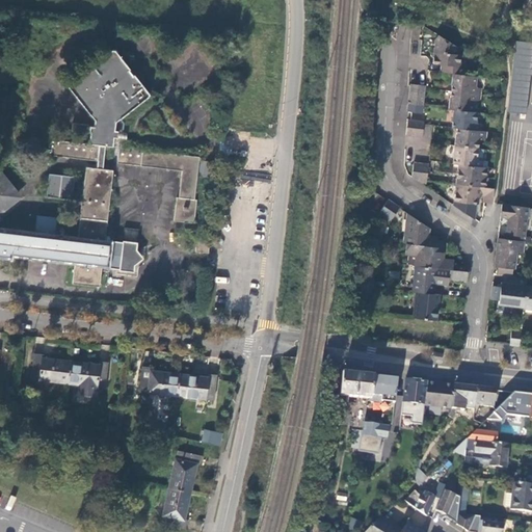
[(419,41),(420,25),(411,24),(410,40),(419,41)]
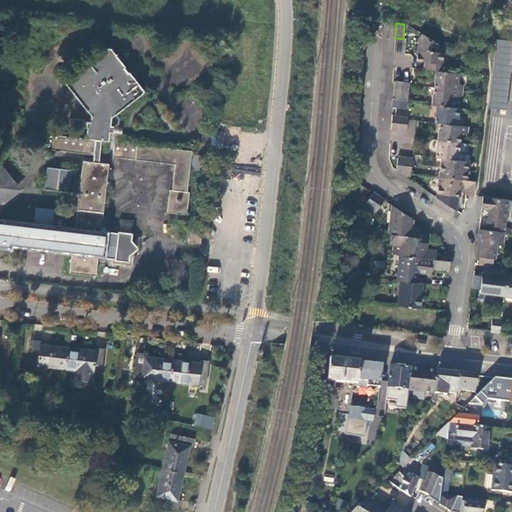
[(437,55),(438,46),(421,35),(418,39),(417,52),(437,55)]
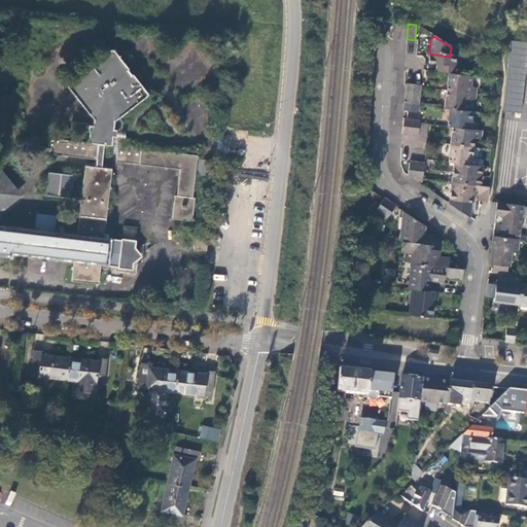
[(526,101),(526,41),(513,40),(511,57),(503,115),(525,118),(526,101)]
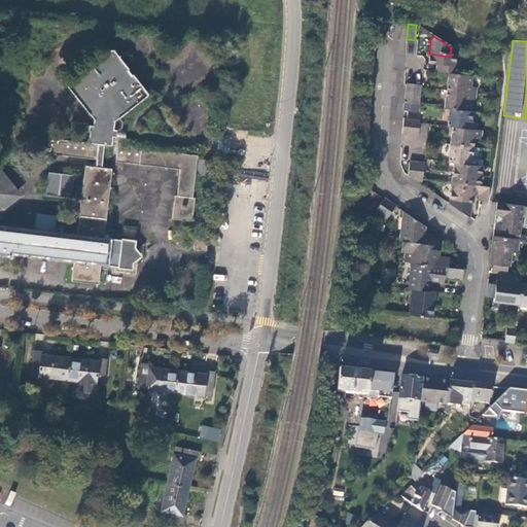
[(91,143),(113,145),(114,136),(117,136),(118,130),(114,129),(115,121),(148,96),(148,92),(115,49),(111,49),(70,83),(69,86),(96,119),(95,126),(92,126),(91,132),(92,132),(91,143)]
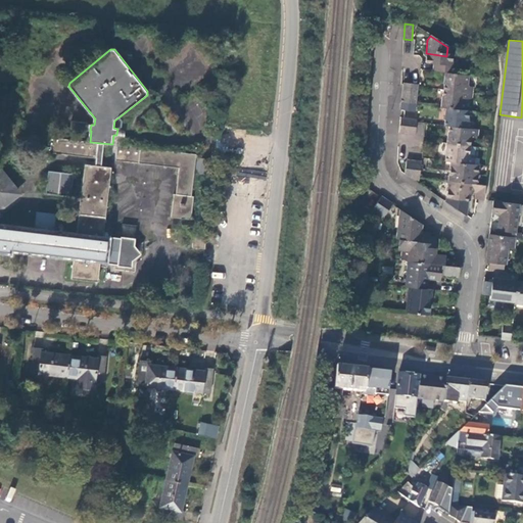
[(449,75),(453,57),(446,56),(426,53),(425,64),(434,65),(433,73),(445,75),(449,75)]
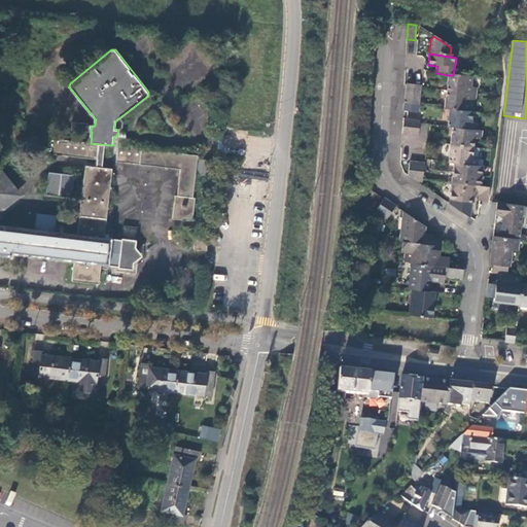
[(470,84),(471,77),(453,75),(449,75),(446,93),(476,96),(477,90),(472,89),(470,84)]
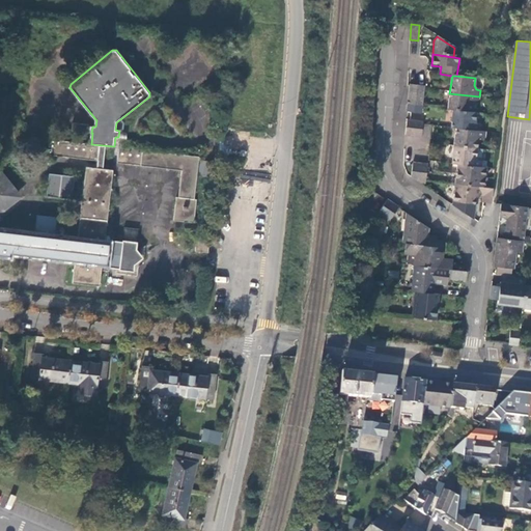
[(409,86),(409,88),(407,102),(415,103),(417,86),(409,86)]
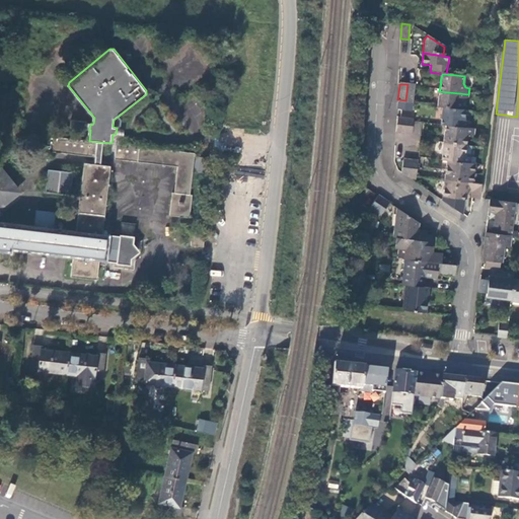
[(415,88),(415,85),(408,84),(405,100),(413,101),(415,88)]
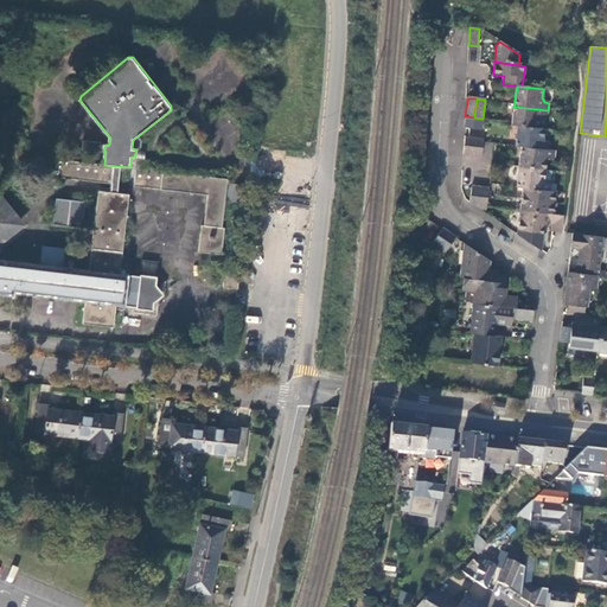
[(547,117),(548,110),(513,107),(511,127),(517,127),(538,129),(540,120),(544,116),(547,117)]
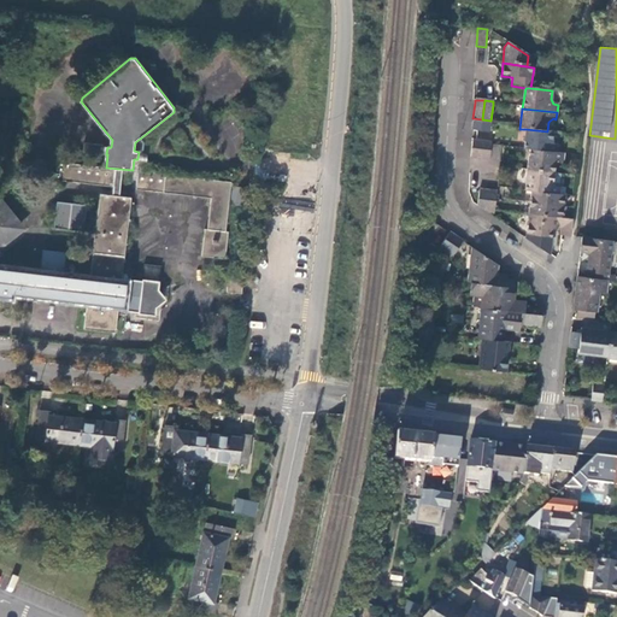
[(491,125),(472,123),(471,131),(474,131),(489,134),(491,125)]
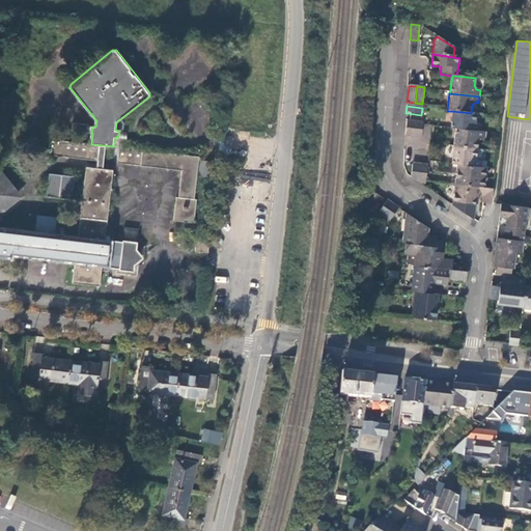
[(474,121),(475,114),(471,113),(452,111),(450,129),(455,130),(479,133),(480,127),(477,126),(474,121)]
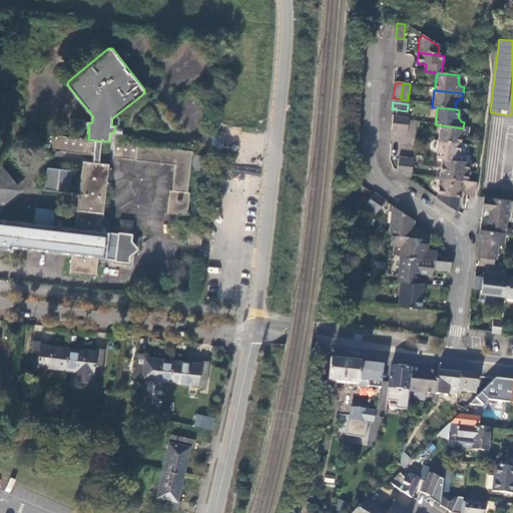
[(407,111),(394,109),(393,117),(401,118),(406,118),(407,111)]
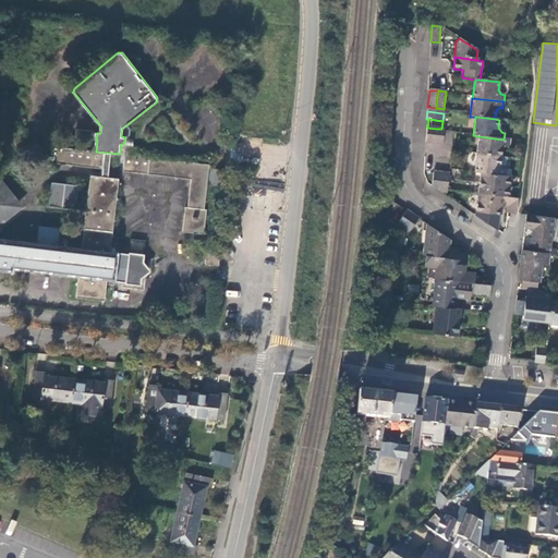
[(436,129),(427,128),(425,144),(434,145),(436,129)]
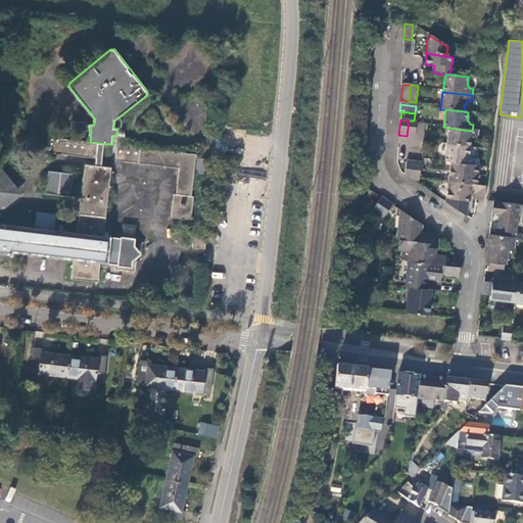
[(414,137),(416,124),(416,121),(414,121),(409,121),(407,136),(414,137)]
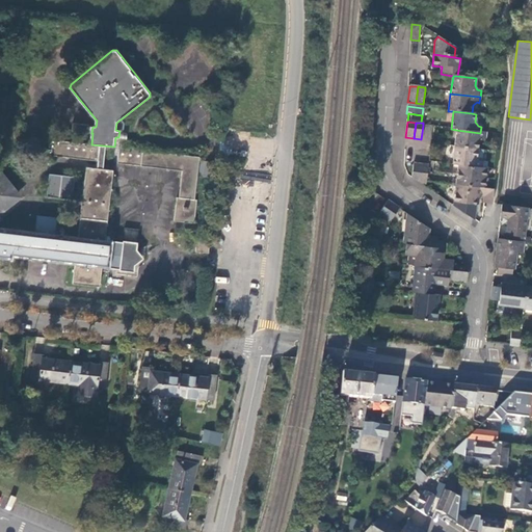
[(485,139),(486,134),(480,133),(456,130),(454,148),(477,151),(479,142),(480,140),(482,139),(485,139)]
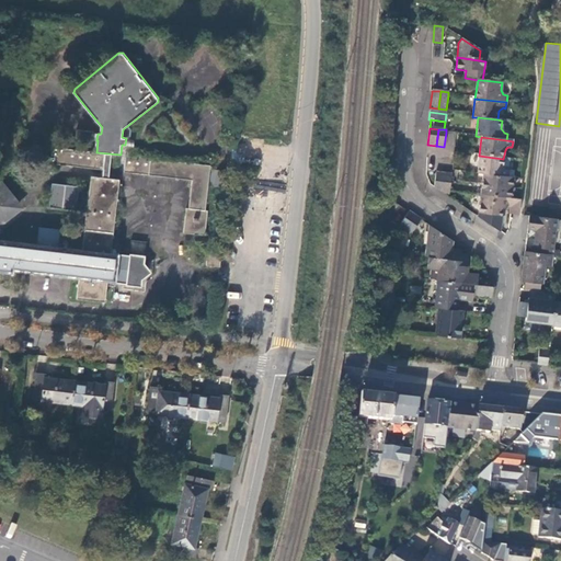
[(206,210),(209,185),(210,169),(212,165),(121,155),(96,152),(53,147),(50,163),(104,169),(111,170),(193,180),(190,208),(186,207),(184,232),(206,235),(209,210),(206,210)]
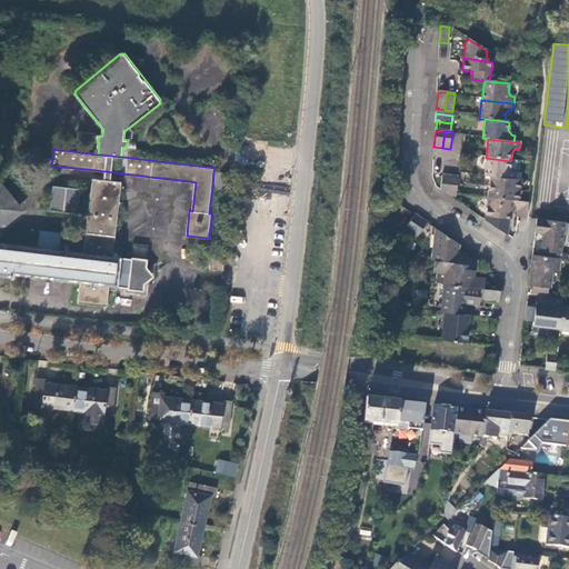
[(509,170),(510,161),(486,158),(483,177),(490,178),(515,181),(516,175),(512,173),(509,170)]
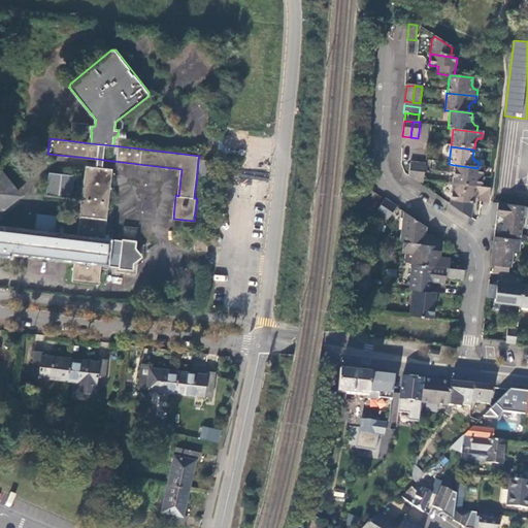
[(197,174),(216,176),(217,161),(198,159),(197,174)]
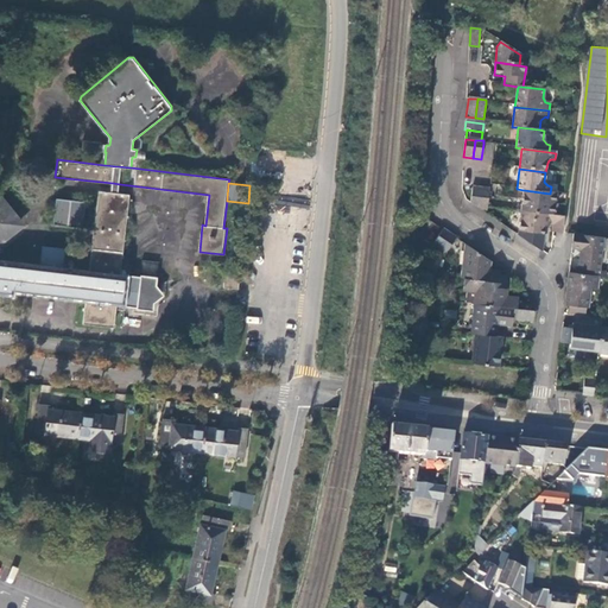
[(473,189),(470,206),(479,210),(481,190),(473,189)]
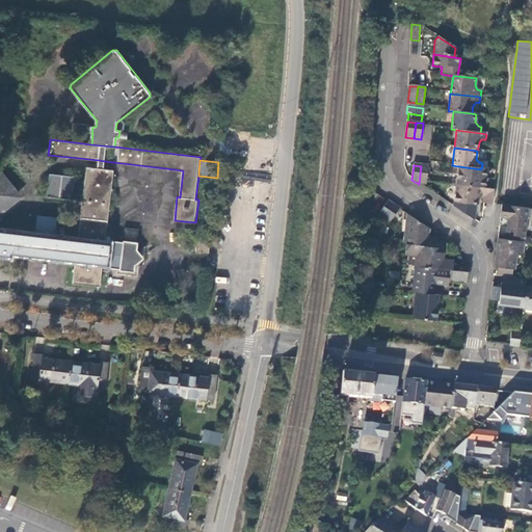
[(421,166),(419,184),(425,189),(428,167),(421,166)]
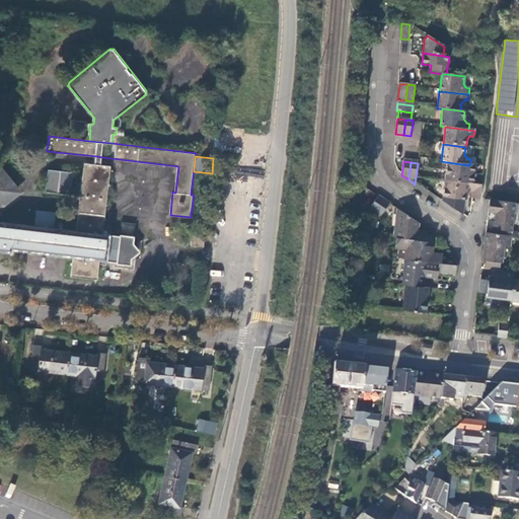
[(473,175),(474,165),(469,165),(447,162),(445,172),(473,175)]
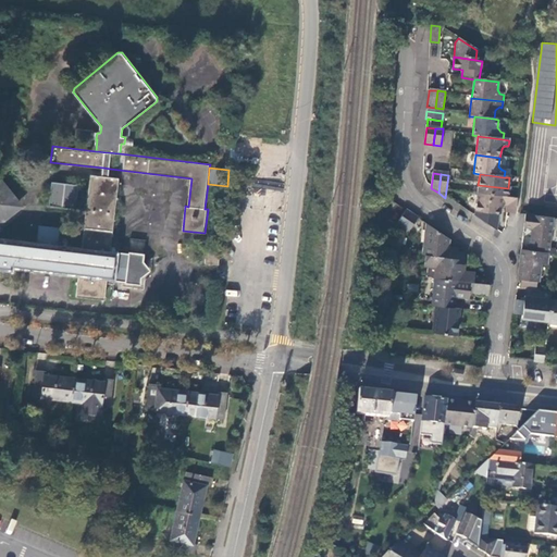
[(119,178),(109,176),(103,176),(91,175),(82,247),(59,245),(60,227),(39,224),(37,243),(0,237),(0,235),(2,220),(19,206),(17,203),(19,202),(1,182),(0,183),(0,182),(0,270),(13,272),(14,269),(78,276),(76,296),(104,299),(107,280),(114,281),(125,282),(125,283),(141,285),(141,277),(148,273),(145,270),(149,265),(144,260),(145,252),(130,251),(130,252),(118,251),(110,250),(119,178)]
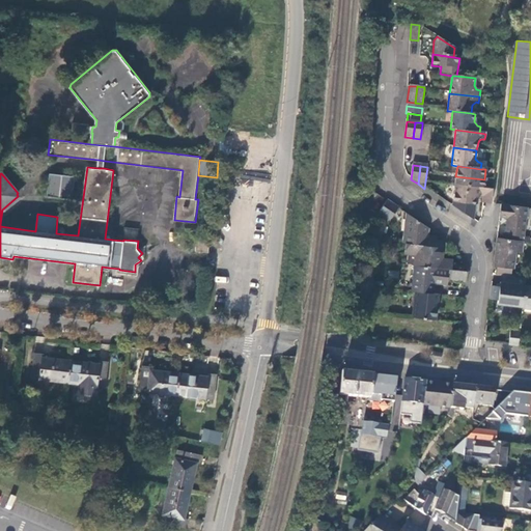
[(76,175),(50,173),(47,196),(73,198),(76,175)]
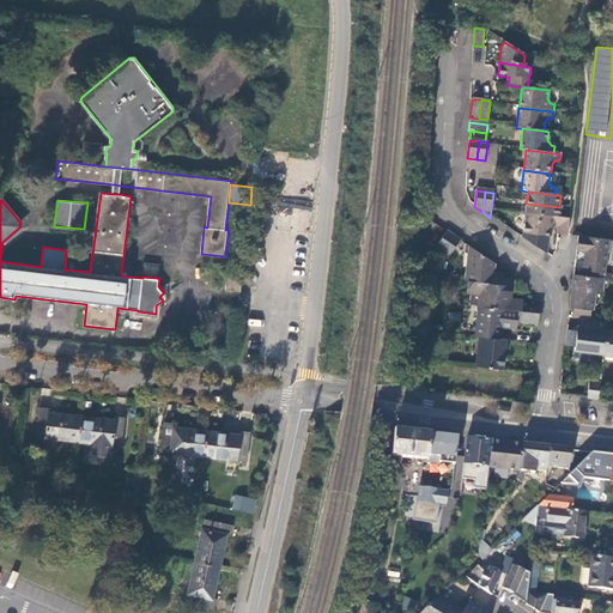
[(558,219),(559,207),(526,204),(525,214),(558,219)]
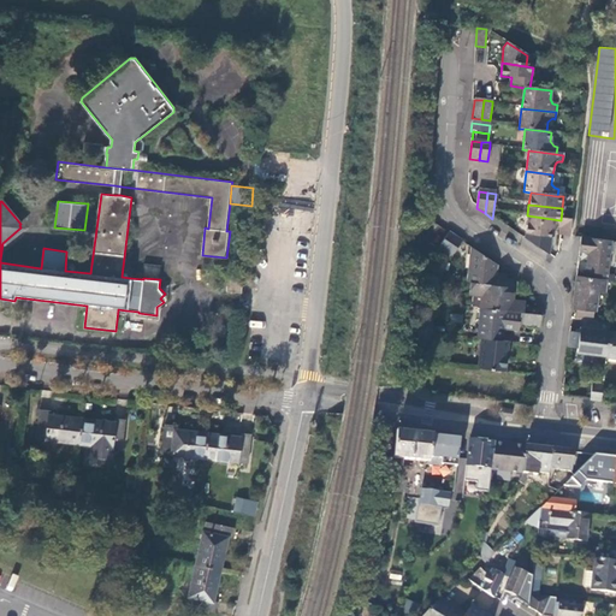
[(561,237),(569,238),(572,221),(561,220),(527,215),(525,236),(533,237),(532,244),(544,246),(545,238),(551,240),(551,234),(557,229),(561,230),(561,237)]
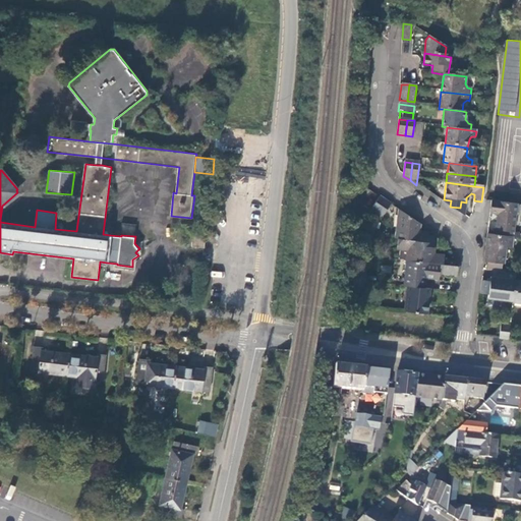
[(379,213),(386,203),(380,197),(372,209),(379,213)]
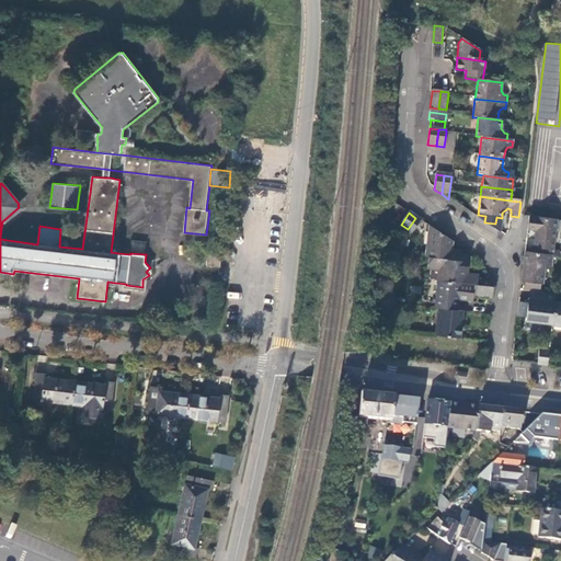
[(412,232),(421,220),(415,218),(408,229),(412,232)]
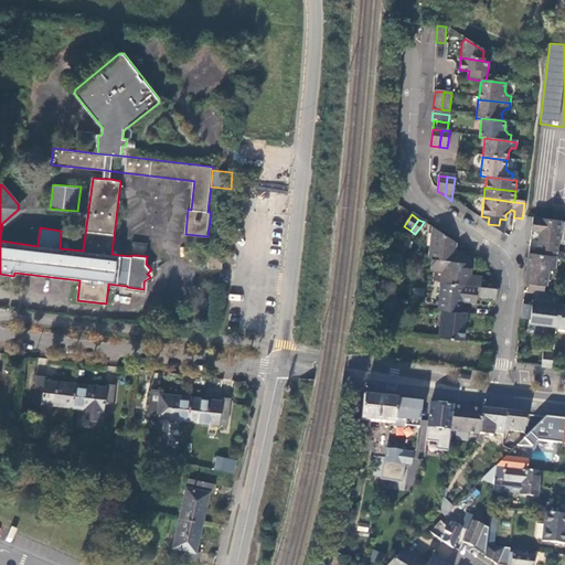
[(556,258),(561,223),(533,220),(532,232),(540,233),(537,255),(556,258)]
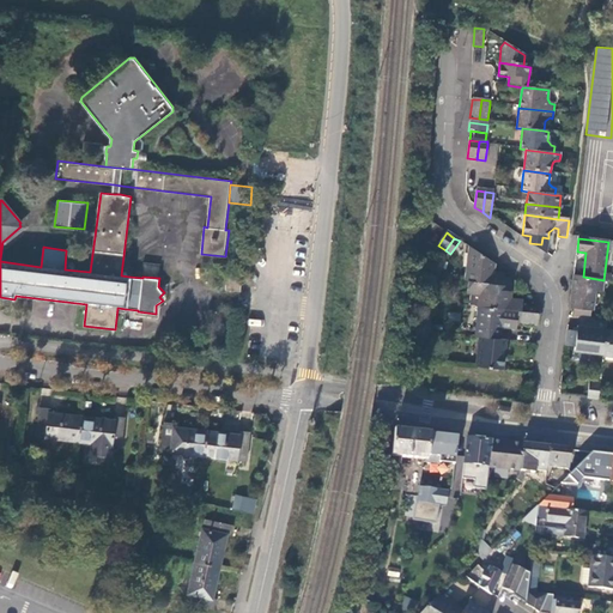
[(492,273),(493,263),(468,247),(465,281),(467,281),(502,286),(503,279),(504,274),(492,273)]
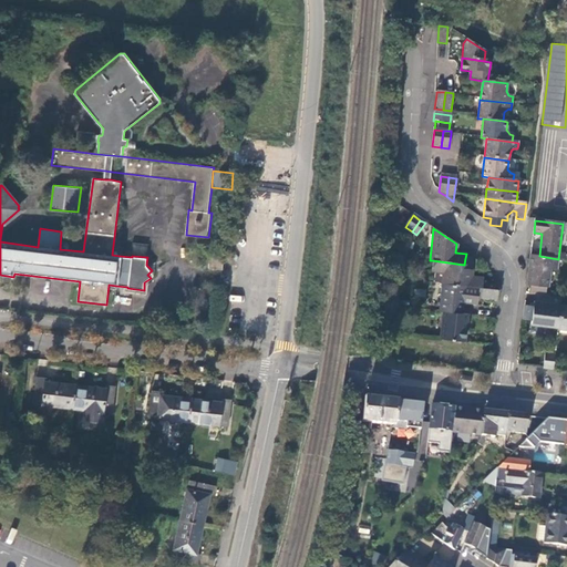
[(209,267),(224,269),(225,256),(220,255),(222,251),(216,250),(215,255),(210,254),(209,267)]
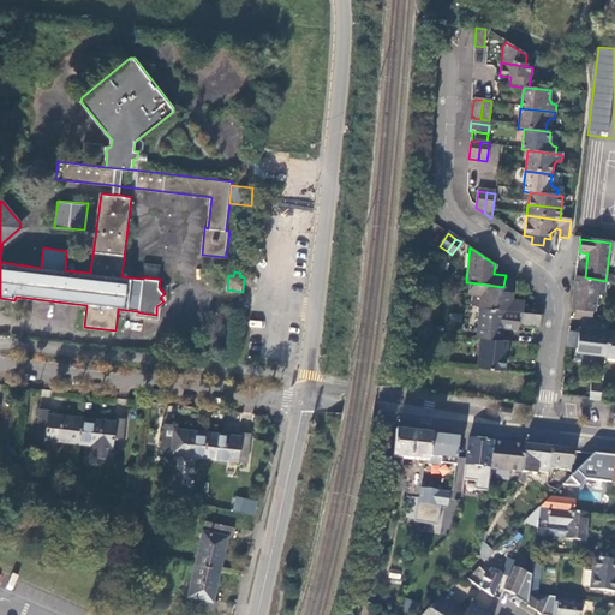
[(585,278),(575,276),(572,310),(577,310),(575,318),(580,320),(583,320),(584,311),(595,312),(597,293),(603,293),(605,281),(585,278)]
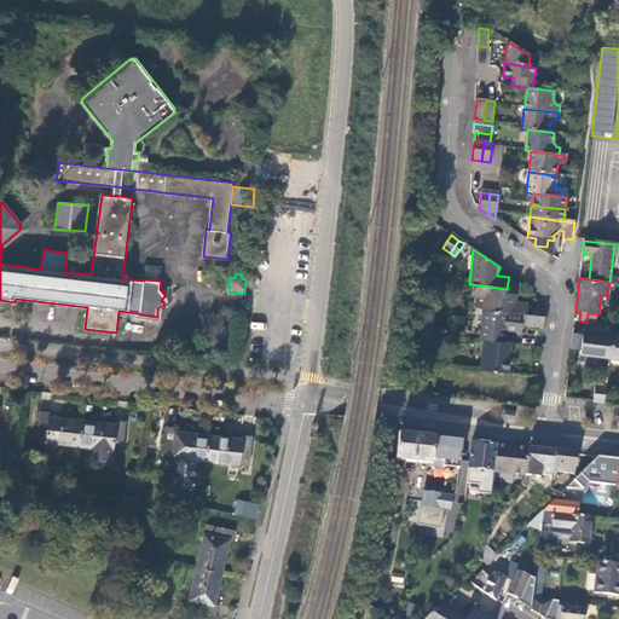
[(518,283),(508,282),(507,289),(472,284),(470,296),(484,298),(482,310),(508,313),(525,316),(526,316),(527,305),(515,302),(518,283)]
